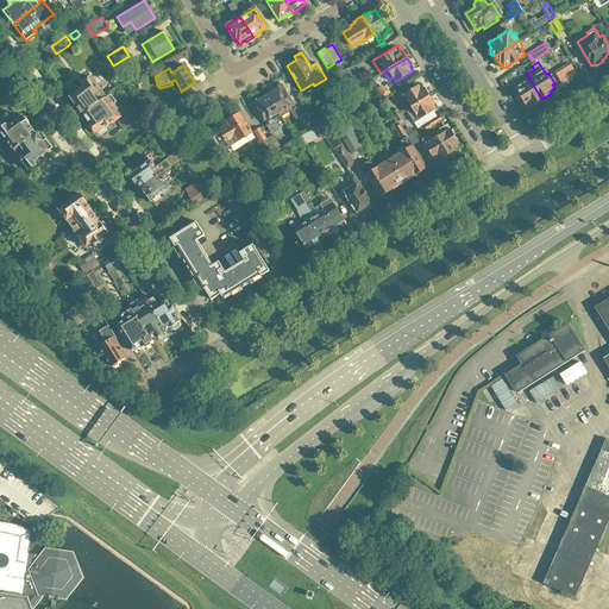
[(349,68),(340,73),(345,82),(353,77),(349,68)]
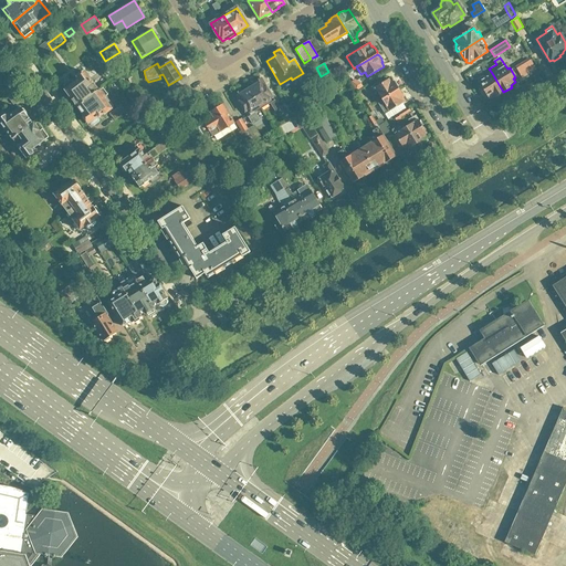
[(521,63),(515,66),(520,74),(526,71),(521,63)]
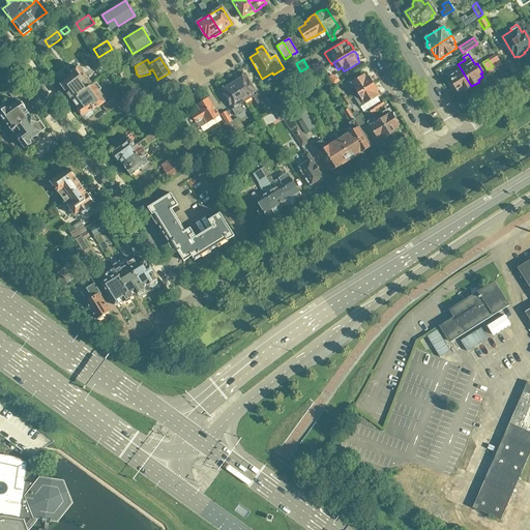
[(92,85),(80,67),(72,72),(75,75),(69,78),(68,76),(66,76),(60,80),(60,82),(61,84),(61,85),(66,92),(66,96),(68,99),(72,100),(92,85)]
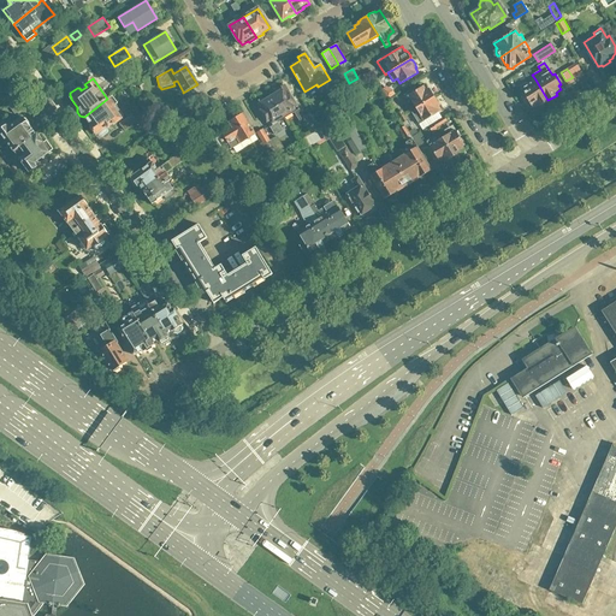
[(548,100),(535,80),(528,84),(528,83),(525,82),(519,87),(523,93),(521,94),(528,105),(529,104),(532,107),(538,104),(539,106),(548,100)]
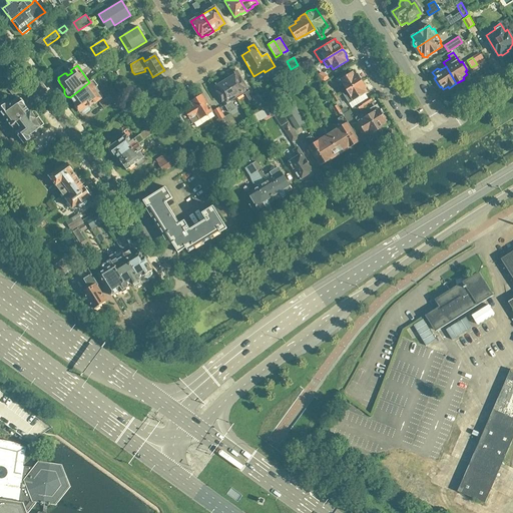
[(362,80),(361,79),(361,77),(360,75),(358,74),(357,73),(356,73),(354,70),(347,75),(345,72),(338,77),(342,83),(338,86),(342,92),(362,80)]
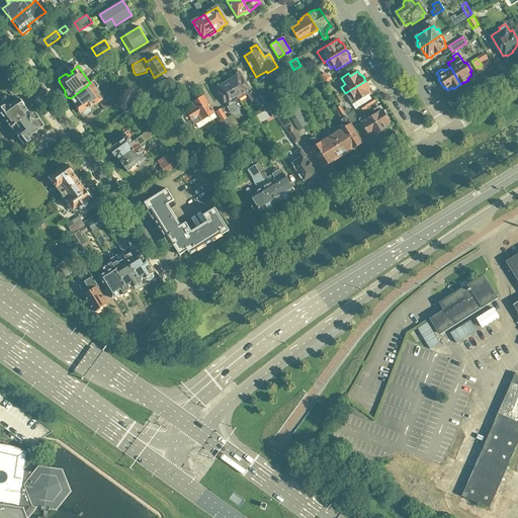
[(255,98),(239,72),(234,75),(235,77),(229,82),(238,97),(244,93),(245,95),(247,94),(251,101),(254,99),(262,110),(268,107),(260,95),(255,98)]
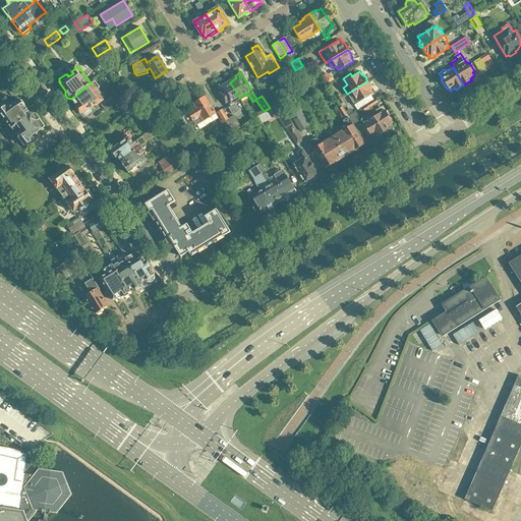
[(327,75),(324,76),(328,83),(335,80),(333,76),(327,75)]
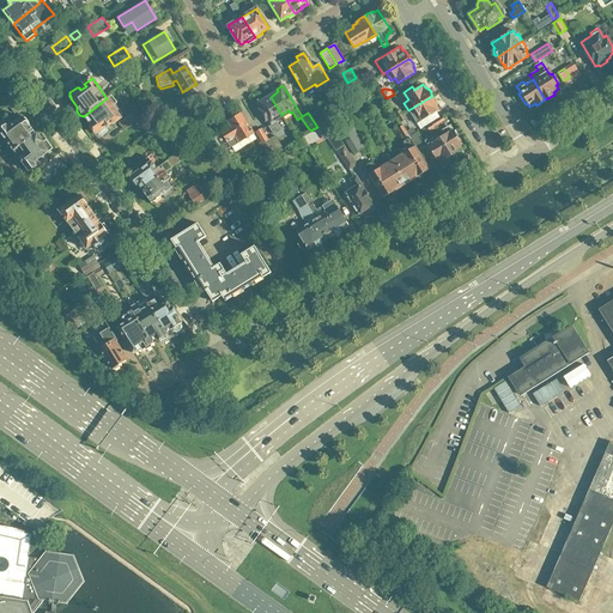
[(108,128),(121,117),(116,111),(119,110),(114,105),(117,103),(111,95),(107,98),(84,116),(90,123),(89,125),(96,134),(97,133),(99,135),(101,137),(107,132),(108,129),(105,127),(105,126),(108,128)]
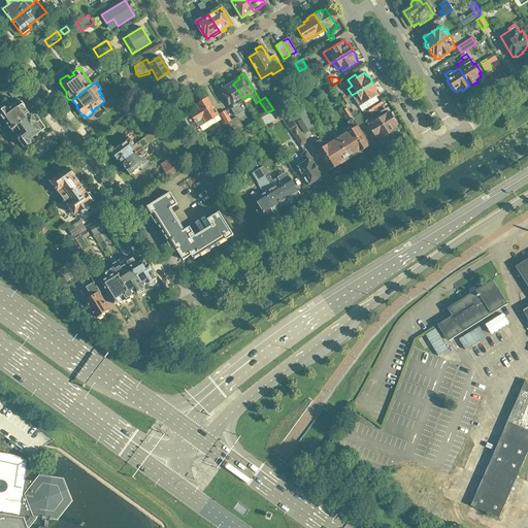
[(359,106),(378,94),(375,91),(376,90),(375,89),(376,87),(374,85),(372,84),(372,83),(352,95),(359,106)]
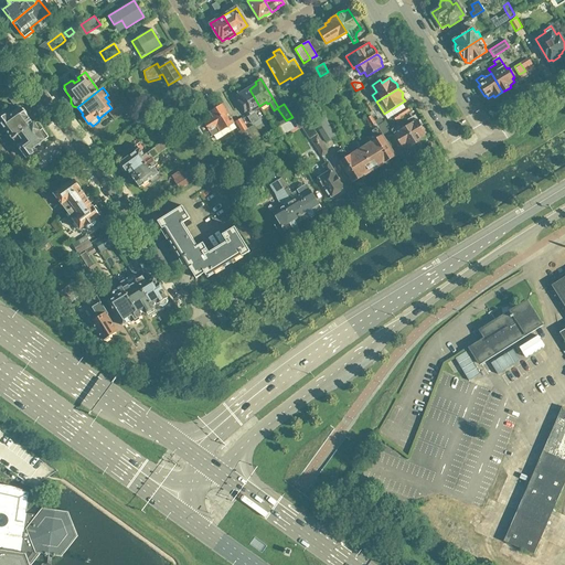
[(253,110),(259,106),(249,89),(242,94),(240,91),(234,94),(252,124),(259,119),(253,110)]
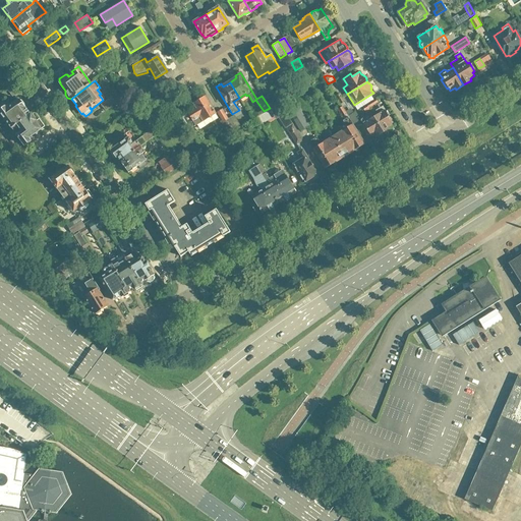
[(12,85),(7,89),(12,97),(17,93),(12,85)]
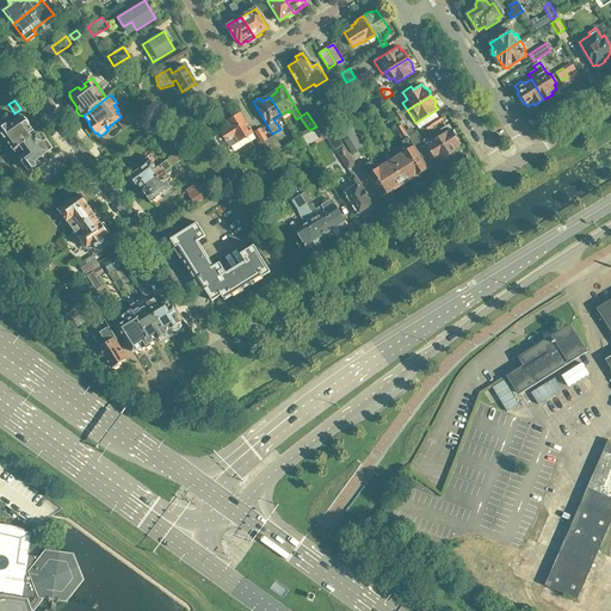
[(124,130),(136,121),(130,113),(118,122),(124,130)]
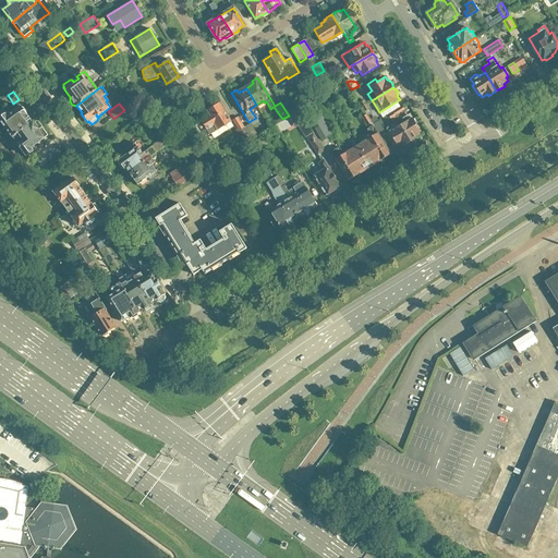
[(230,122),(219,104),(203,112),(206,117),(201,120),(195,126),(199,134),(206,130),(209,134),(230,122)]
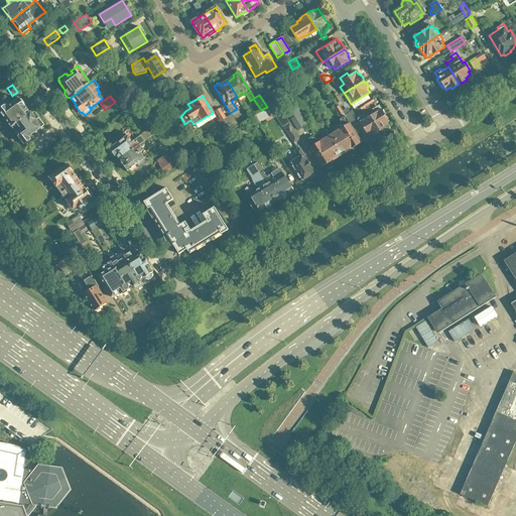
[(365,107),(374,101),(372,97),(363,103),(365,107)]
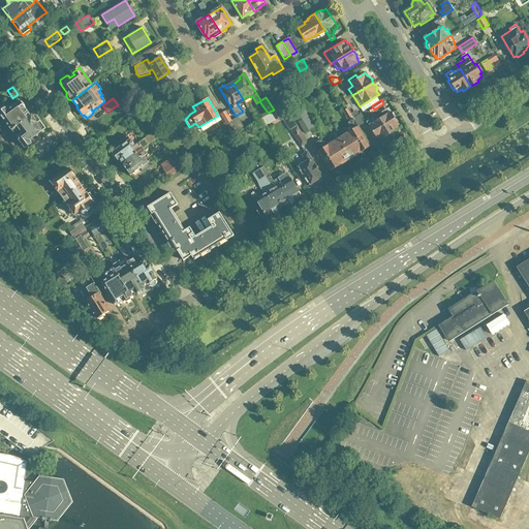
[(0,114),(11,129),(30,116),(25,109),(25,105),(22,102),(21,102),(19,101),(10,107),(8,105),(0,111),(0,114)]
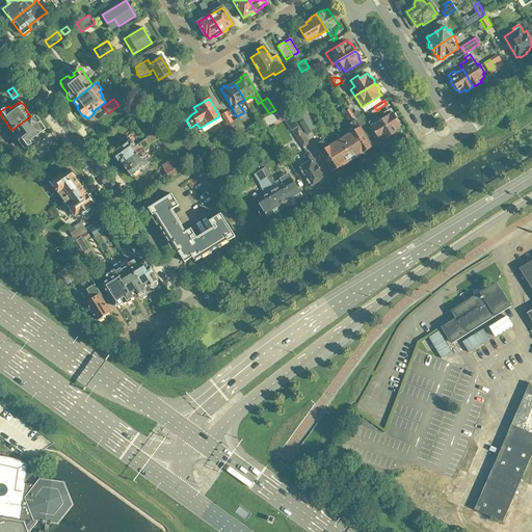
[(347,150),(352,159),(373,147),(362,129),(355,118),(349,109),(345,111),(350,118),(351,117),(353,121),(350,123),(354,131),(343,137),(349,148),(347,150)]
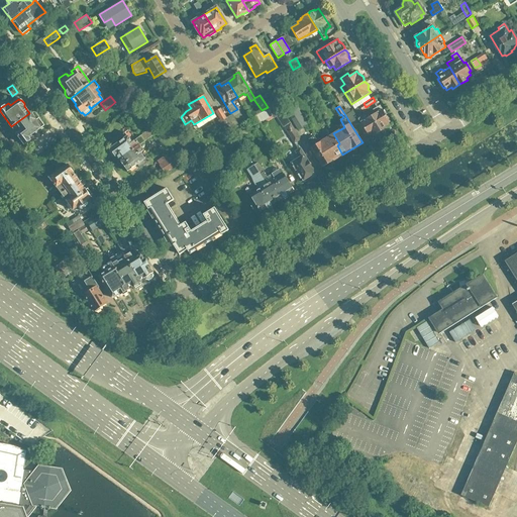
[(230,124),(226,118),(220,108),(215,111),(221,121),(219,122),(223,129),(230,124)]
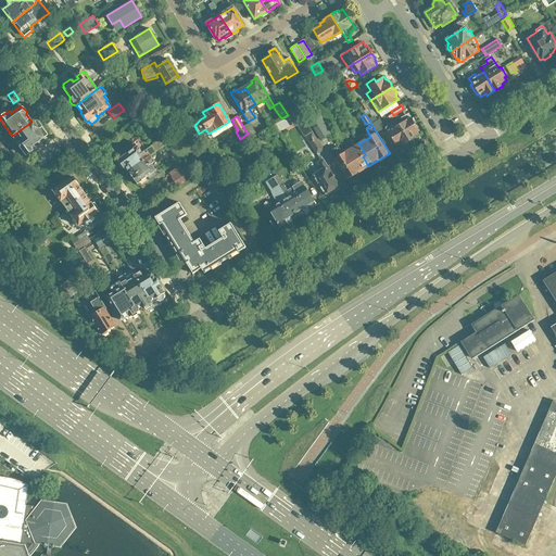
[(420,133),(411,117),(406,119),(404,116),(396,121),(409,141),(411,140),(413,140),(415,139),(416,137),(417,136),(420,133)]
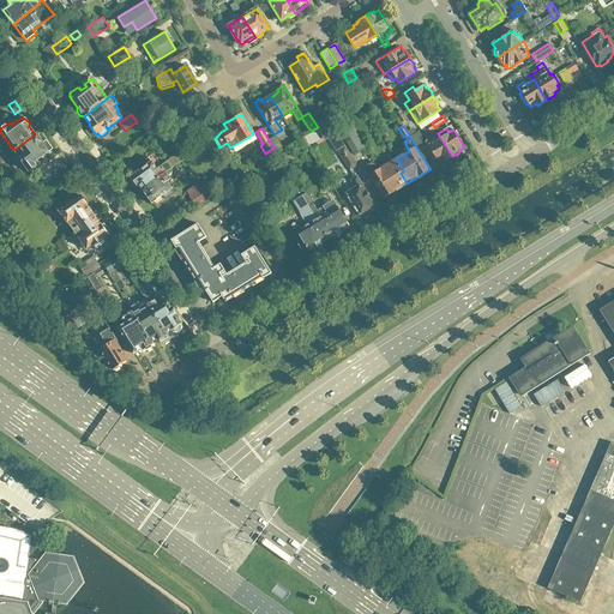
[(336,133),(329,139),(336,151),(337,151),(344,146),(336,133)]
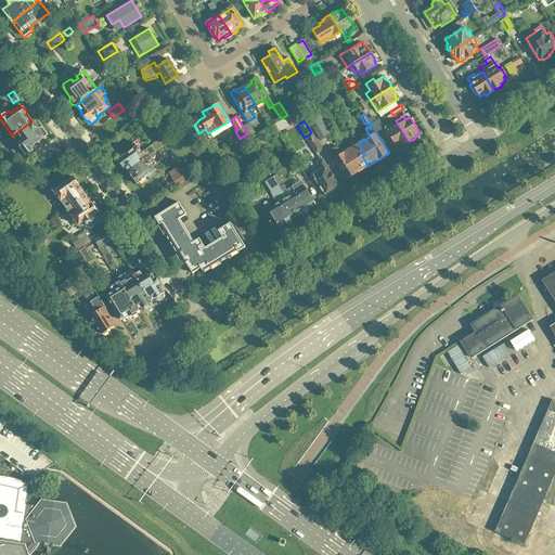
[(383,131),(376,120),(371,124),(377,134),(383,131)]
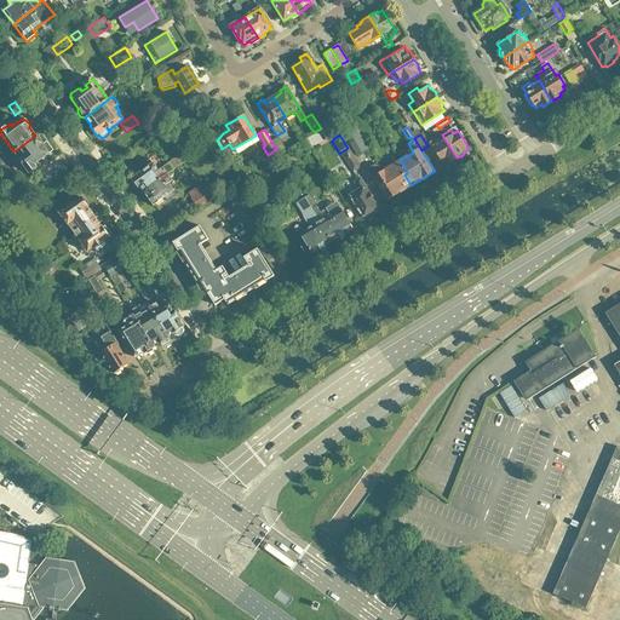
[(455,160),(455,158),(457,158),(442,135),(430,143),(432,147),(430,148),(438,164),(442,162),(443,165),(447,161),(448,162),(449,161),(452,161),(455,160)]
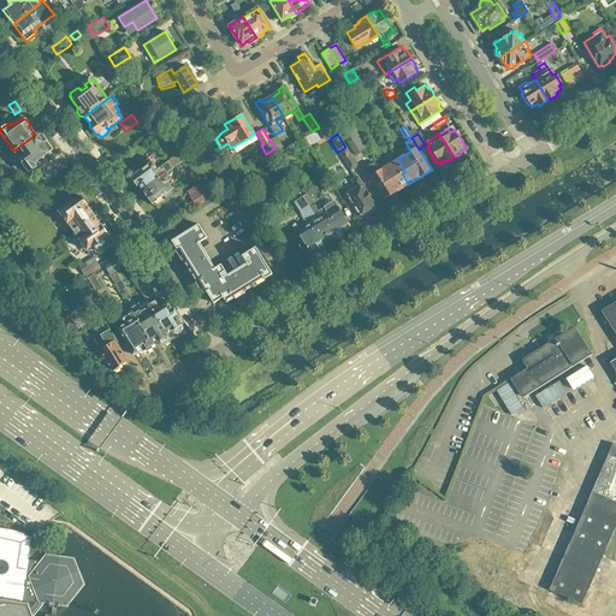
[(34,164),(48,153),(48,152),(53,149),(46,141),(42,143),(35,135),(13,150),(29,171),(36,166),(34,164)]
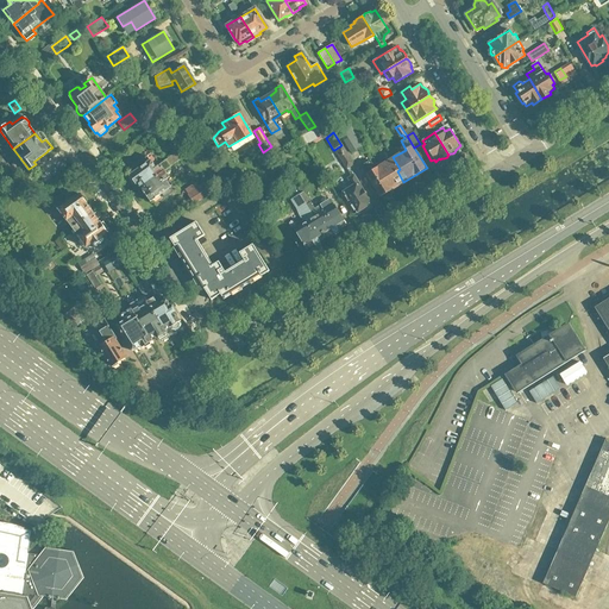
[(341,138),(351,154),(360,148),(351,133),(341,138)]
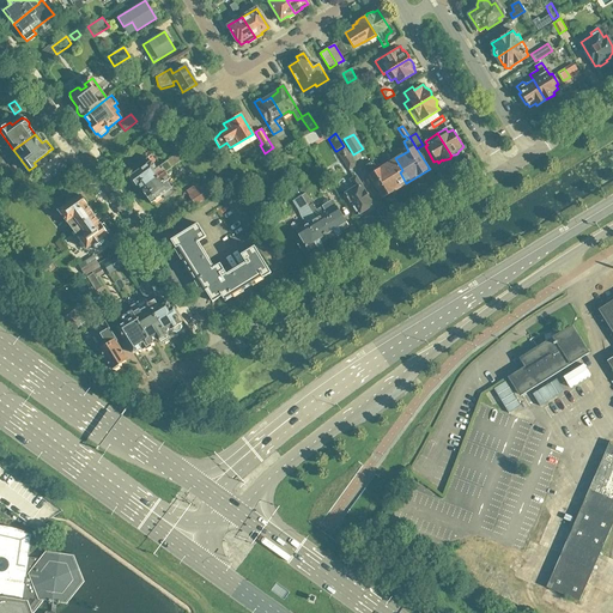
[(283,149),(274,135),(268,140),(273,147),(275,152),(283,149)]
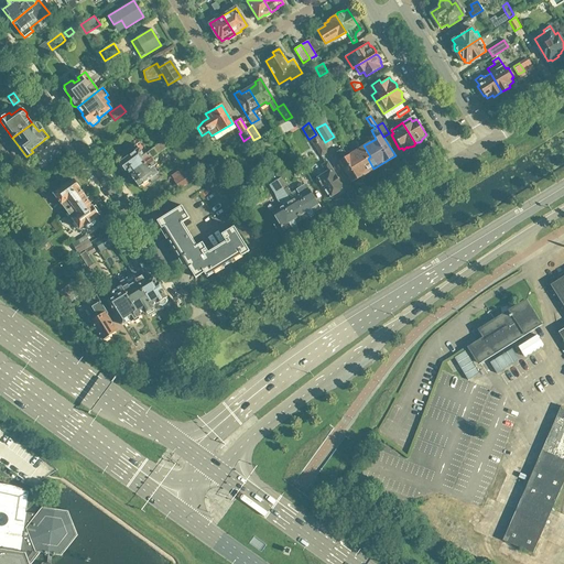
[(327,152),(321,141),(316,134),(310,139),(321,156),(327,152)]
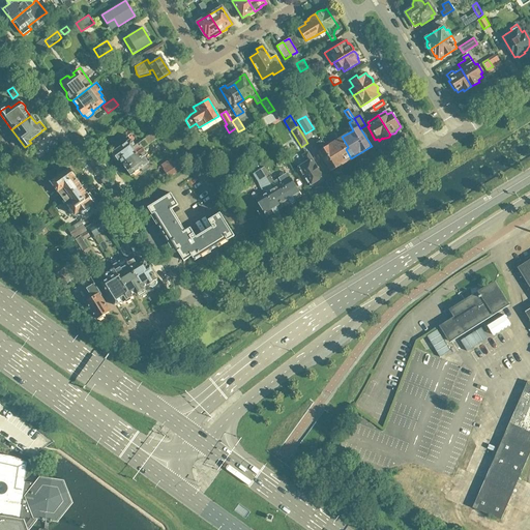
[(123,164),(143,149),(156,139),(152,134),(136,145),(130,139),(130,140),(127,136),(120,142),(122,145),(113,152),(114,152),(112,154),(113,158),(117,162),(119,159),(123,164)]
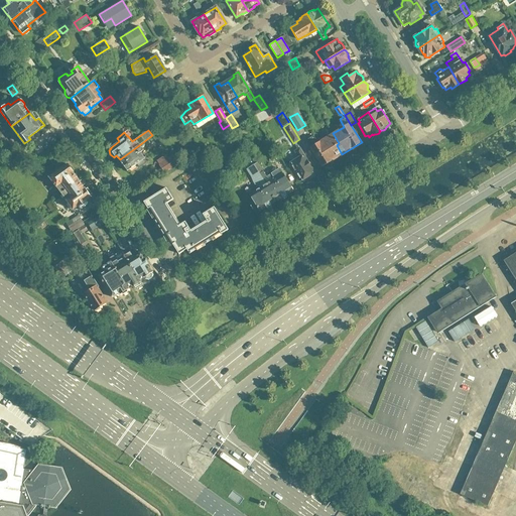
[(321,166),(342,154),(337,145),(339,143),(333,133),(318,142),(313,135),(307,139),(312,146),(310,148),(321,166)]
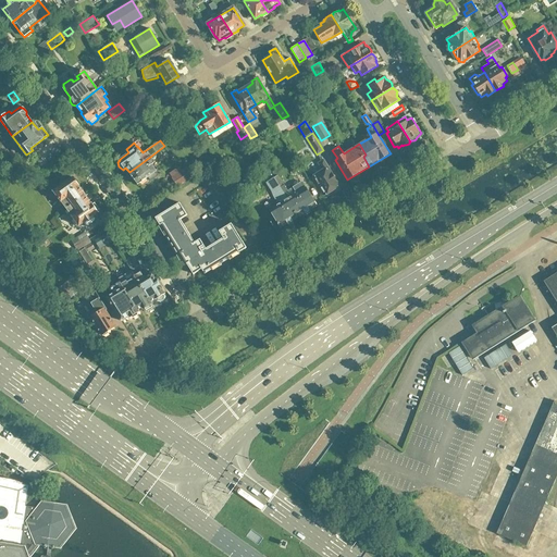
[(300,170),(289,151),(284,155),(295,173),(300,170)]
